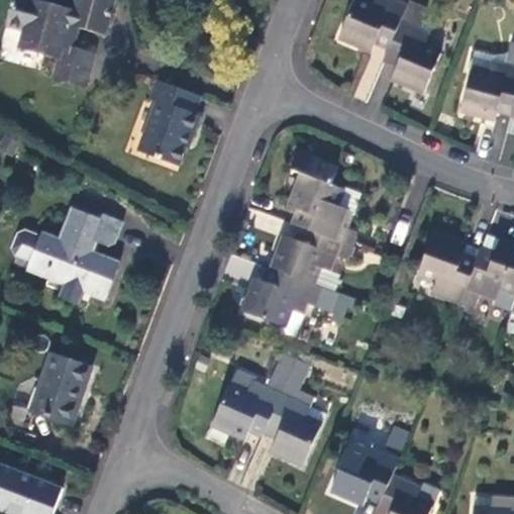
[(73,0),(72,8),(43,0),(13,0),(8,25),(27,30),(23,48),(61,59),(56,79),(90,88),(99,55),(72,47),(62,45),(69,22),(77,24),(104,33),(112,0),(73,0)]
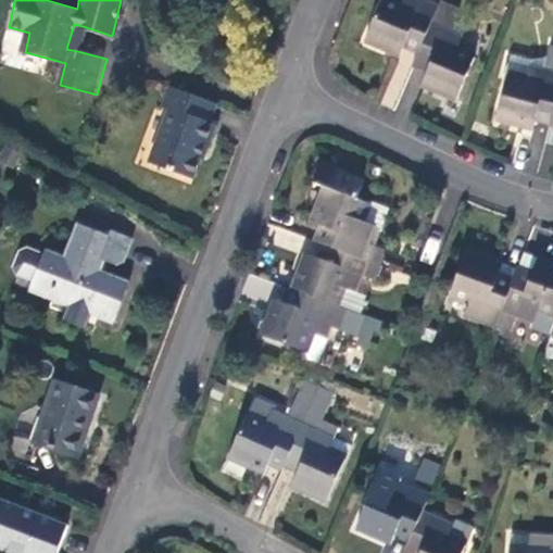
[(407,35),(422,41),(438,3),(428,0),(401,0),(400,2),(394,0),(379,0),(363,39),(398,55),(403,47),(407,35)]
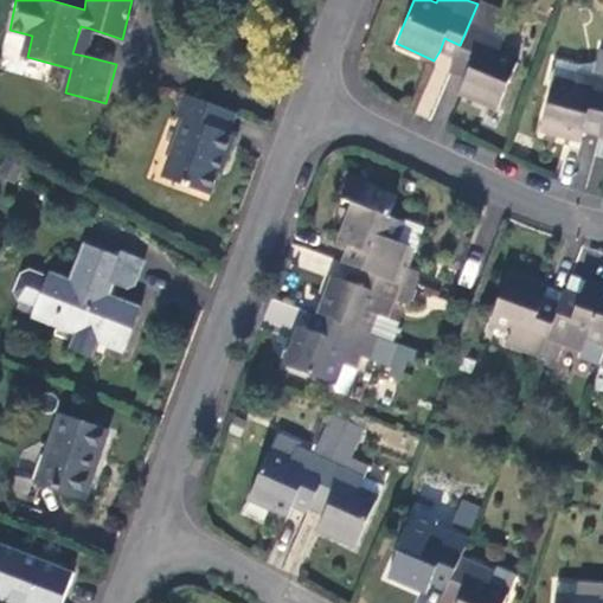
[(468,66),(463,77),(459,90),(496,107),(517,59),(498,51),(502,38),(501,37),(488,32),(492,25),(499,7),(482,0),(479,0),(478,4),(460,45),(454,57),(453,61),(468,66)]
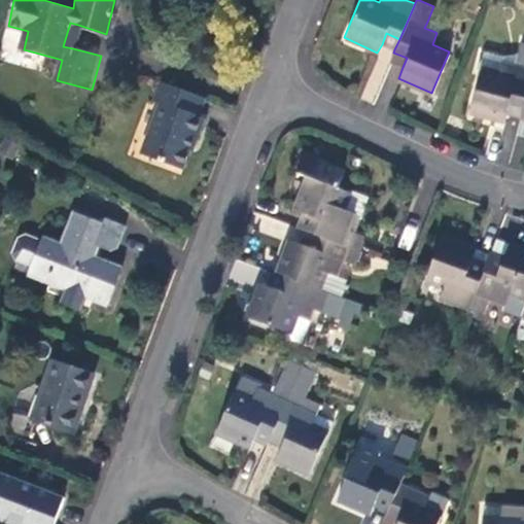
[(424,28),(435,32),(439,26),(427,22),(424,28)]
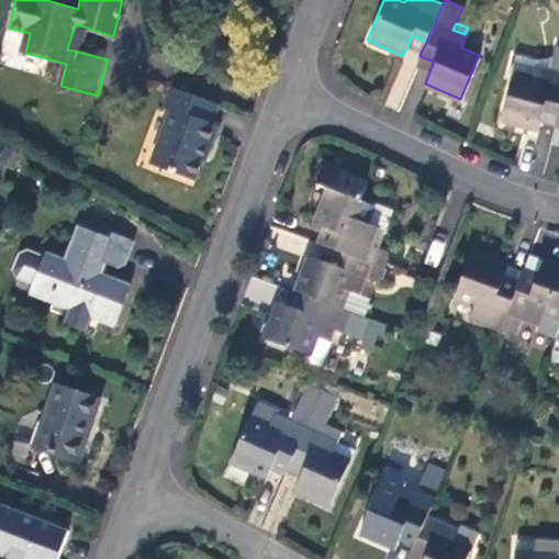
[(67,49),(78,52),(84,26),(75,24),(67,49)]
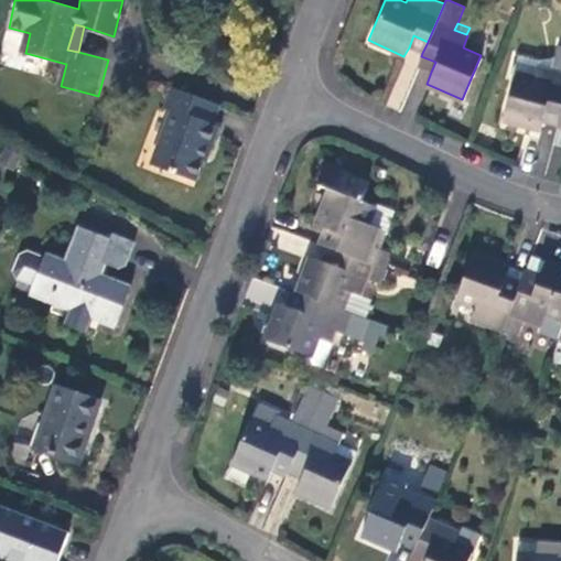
[(409,47),(422,53),(428,42),(413,35),(409,47)]
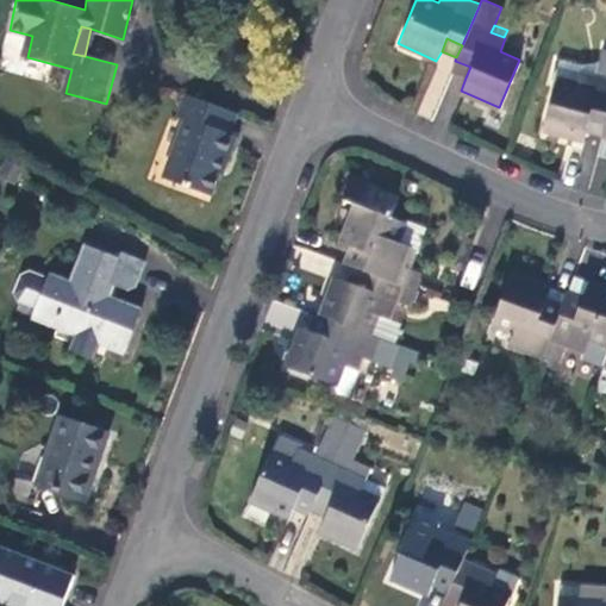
[(605,113),(605,47),(601,47),(597,68),(595,73),(581,69),(576,83),(557,77),(543,129),(581,141),(585,131),(589,116),(605,119),(605,113)]
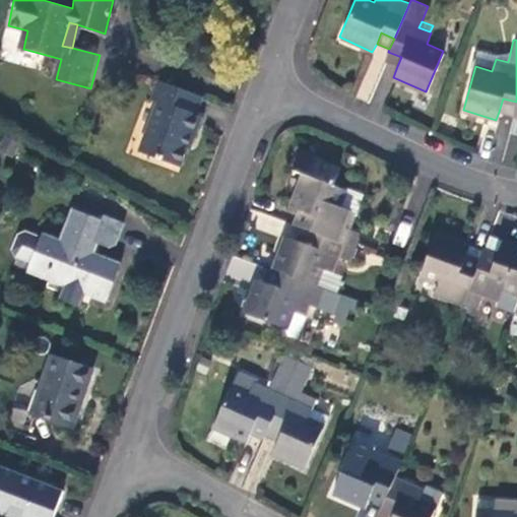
[(508,62),(509,58),(475,49),(469,65),(475,66),(492,71),(496,59),(508,62)]
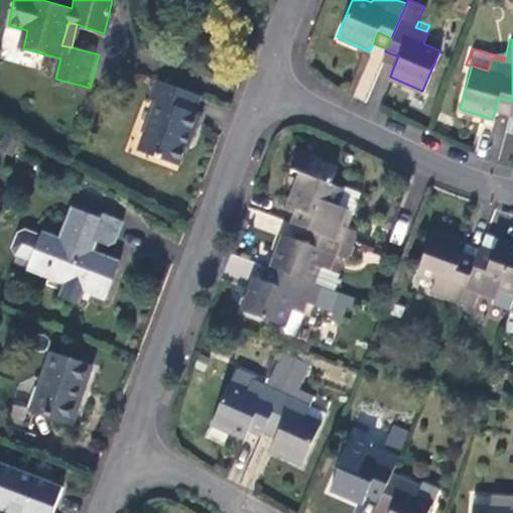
[(385,51),(382,59),(394,66),(398,56),(385,51)]
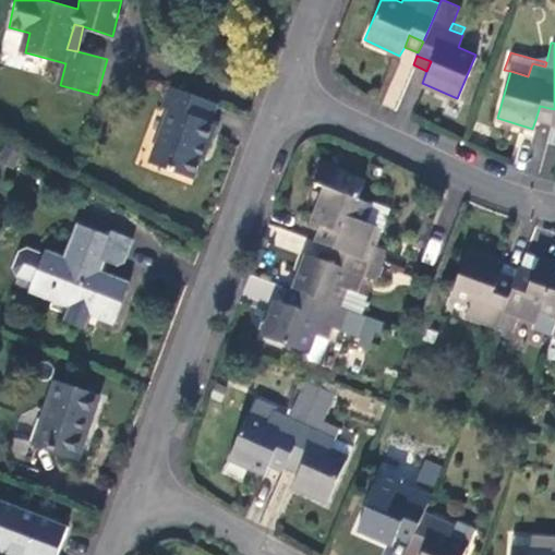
[(216,100),(169,83),(161,105),(166,107),(147,161),(191,178),(202,148),(205,149),(215,122),(208,120),(216,100)]
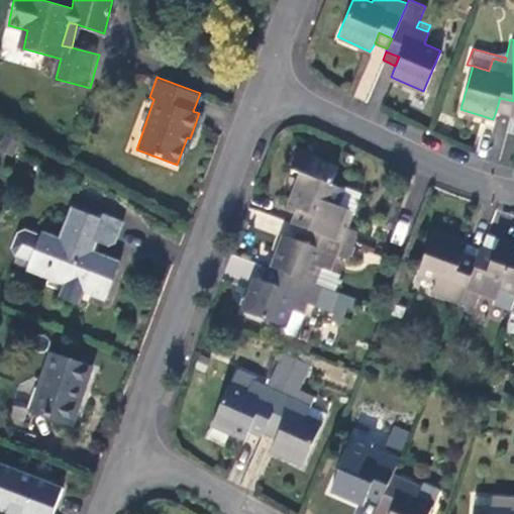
[(496,111),(509,113),(513,102),(513,101),(500,98),(496,111)]
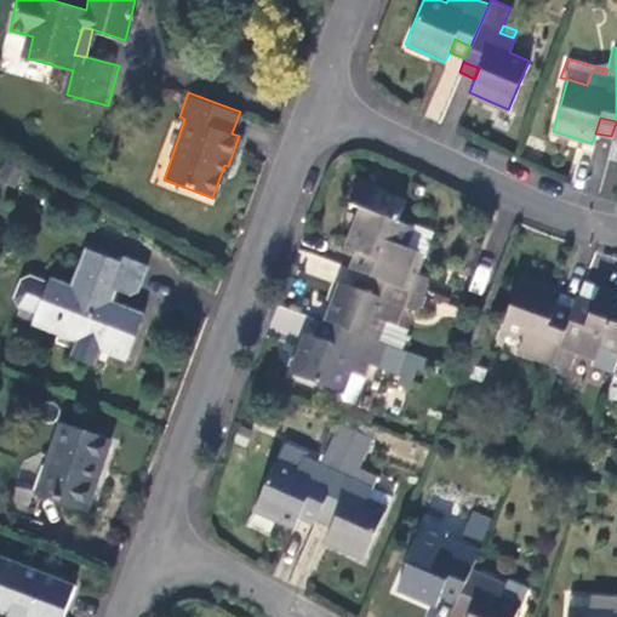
[(346,244),(354,249),(367,253),(363,270),(370,273),(420,292),(426,275),(407,267),(416,249),(424,252),(434,229),(410,221),(410,223),(377,211),(383,192),(381,187),(356,178),(348,201),(359,206),(346,244)]
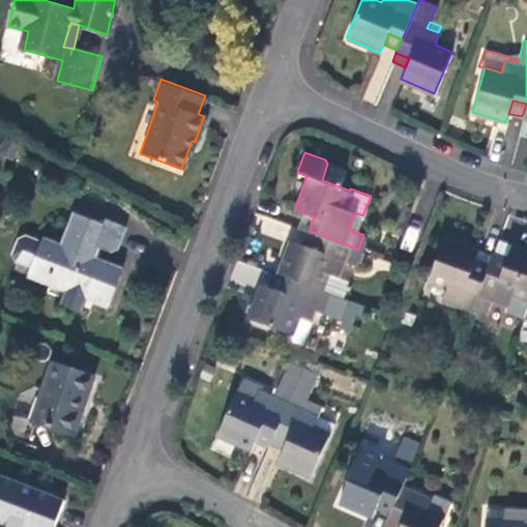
[(41,237),(31,265),(88,287),(85,294),(107,302),(121,268),(92,258),(97,244),(110,249),(118,245),(125,223),(107,214),(105,223),(72,211),(60,244),(41,237)]
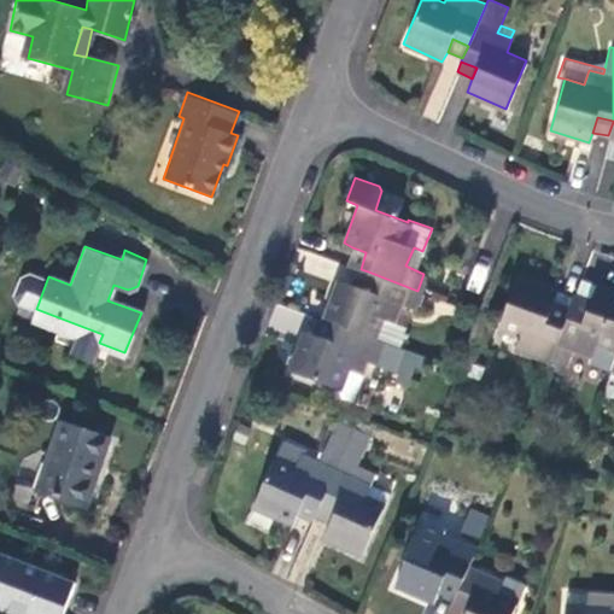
[(352,247),(346,263),(357,268),(361,269),(366,252),(352,247)]
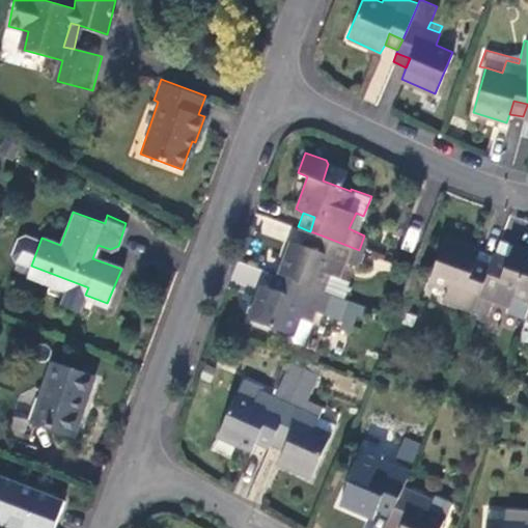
[(307,230),(302,244),(311,248),(316,233),(310,231),(307,230)]
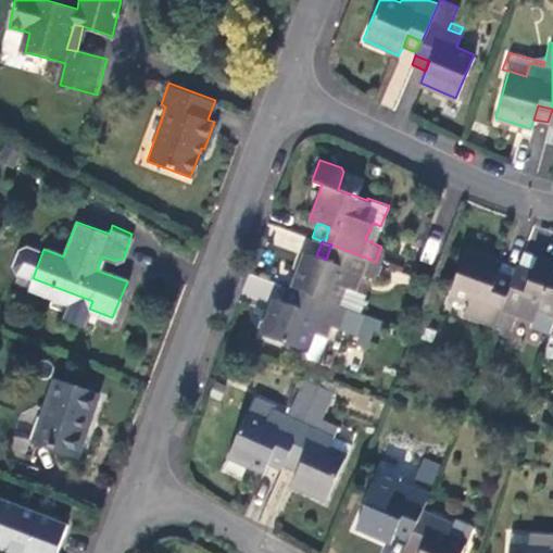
[(305,251),(291,287),(298,289),(360,312),(365,294),(355,289),(361,273),(371,276),(376,262),(331,244),(326,260),(316,255),(305,251)]
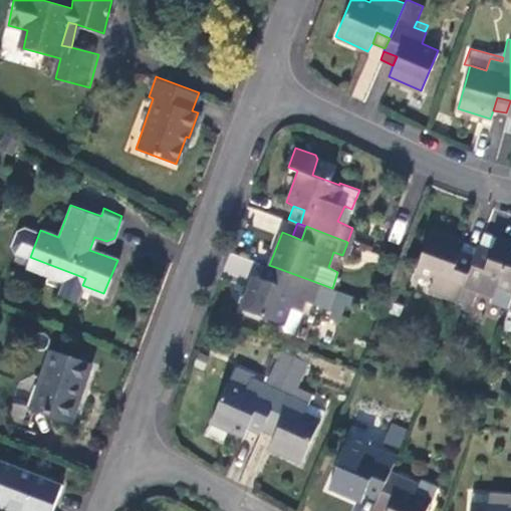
[(428,288),(459,301),(471,267),(456,262),(460,249),(463,242),(430,229),(414,272),(430,278),(428,288)]
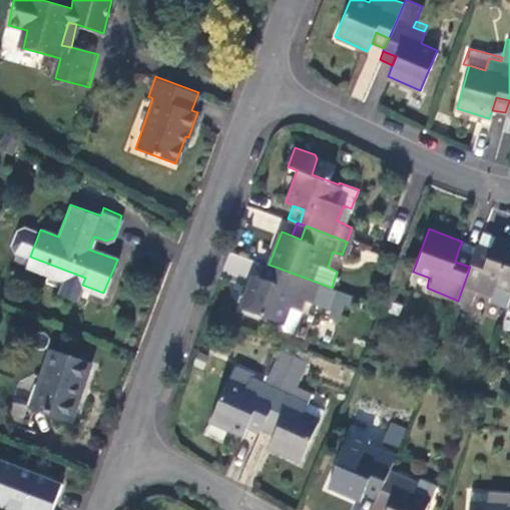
[(486,257),(475,252),(474,253),(470,267),(458,301),(470,305),(476,290),(491,296),(496,285),(509,290),(509,241),(494,235),(490,245),(486,257)]
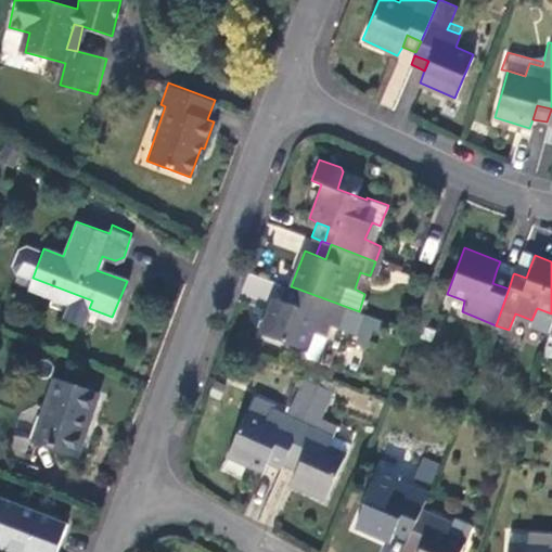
[(530,266),(517,262),(514,273),(526,278),(530,266)]
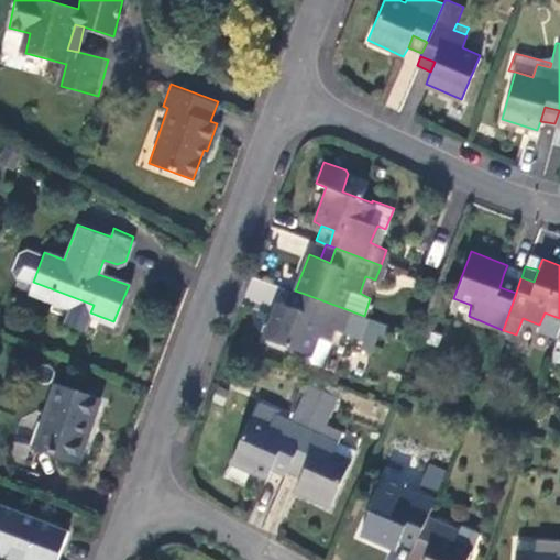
[(516,293),(520,278),(504,273),(500,287),(516,293)]
